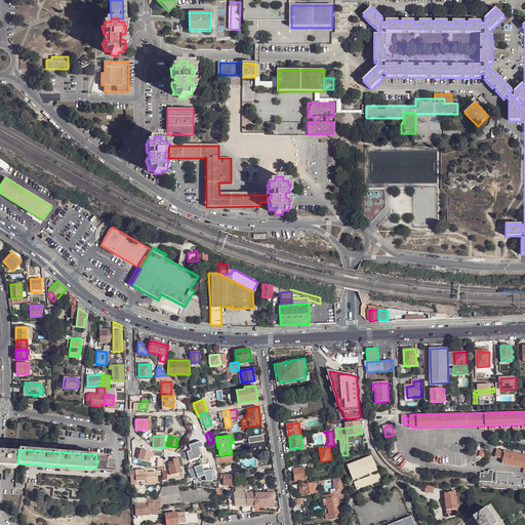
[(151,462),(152,457),(150,457),(151,452),(140,449),(139,450),(137,459),(151,462)]
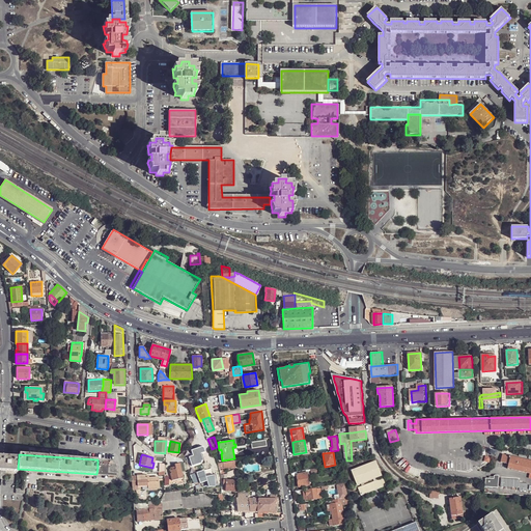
[(530,460),(503,454),(502,463),(509,465),(508,469),(530,474),(529,478),(530,478),(530,460)]
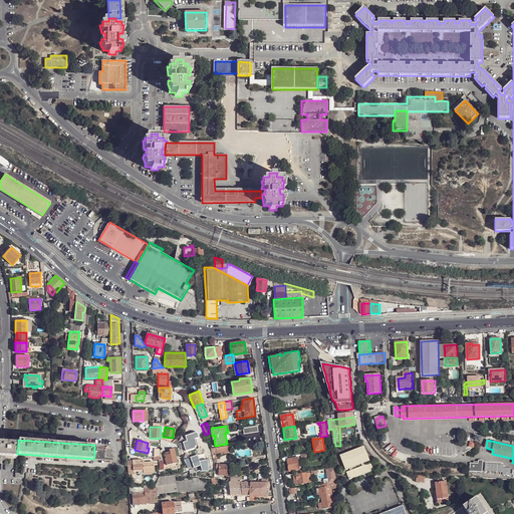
[(368,460),(363,446),(341,455),(346,469),(349,468),(363,462),(368,460)]
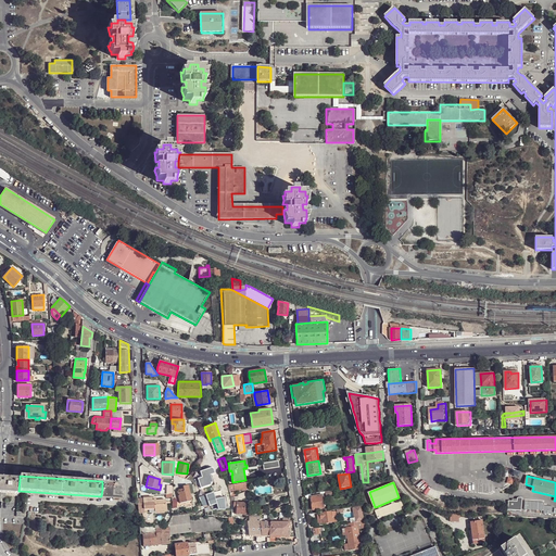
[(178,492),(180,503),(191,501),(190,493),(193,493),(191,484),(182,487),(182,489),(178,490),(179,492),(178,492)]
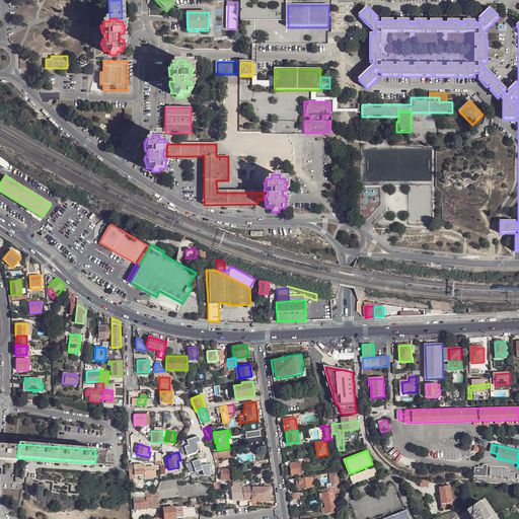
[(190,463),(193,471),(195,471),(196,472),(202,470),(204,475),(210,475),(210,473),(213,472),(211,463),(201,466),(199,459),(190,463)]
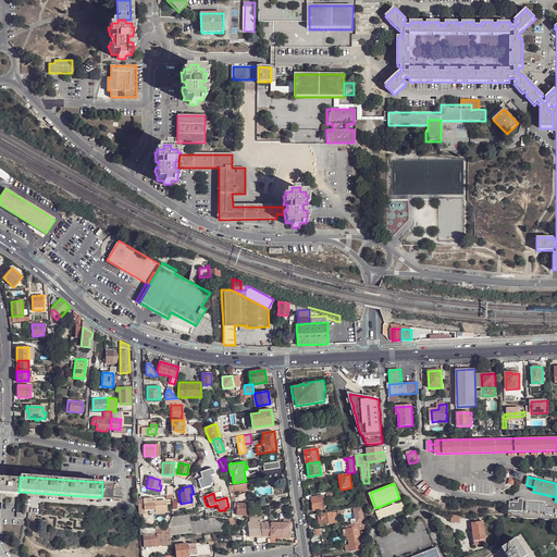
[(311,498),(313,510),(324,509),(322,496),(311,498)]
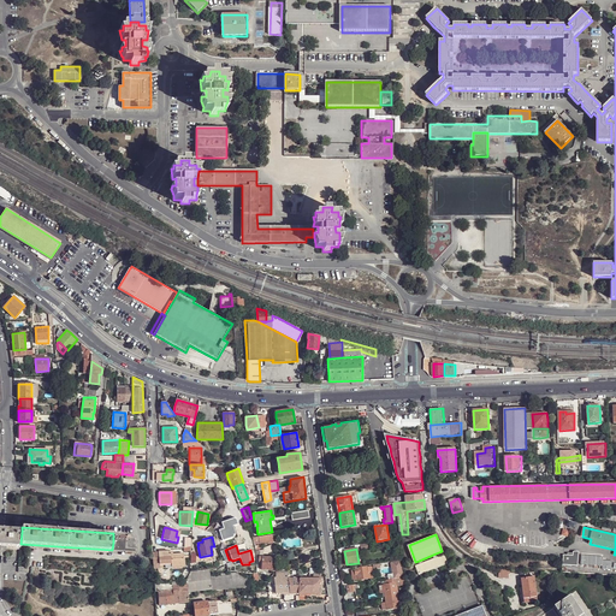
[(173,551),(153,552),(154,569),(160,569),(160,564),(171,564),(172,567),(184,567),(183,554),(173,554),(173,551)]
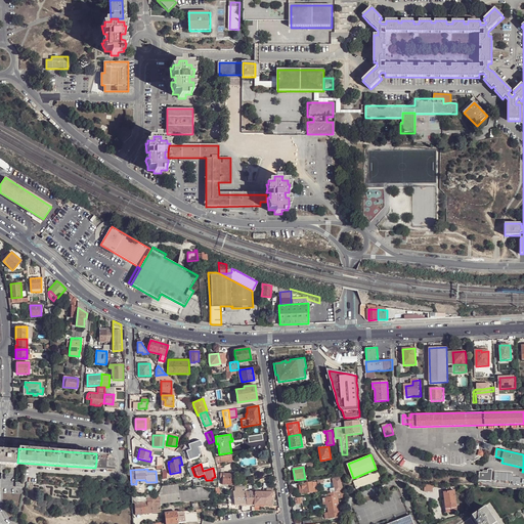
[(479,472),(479,481),(492,482),(492,470),(489,469),(487,470),(487,471),(487,473),(483,473),(479,472)]
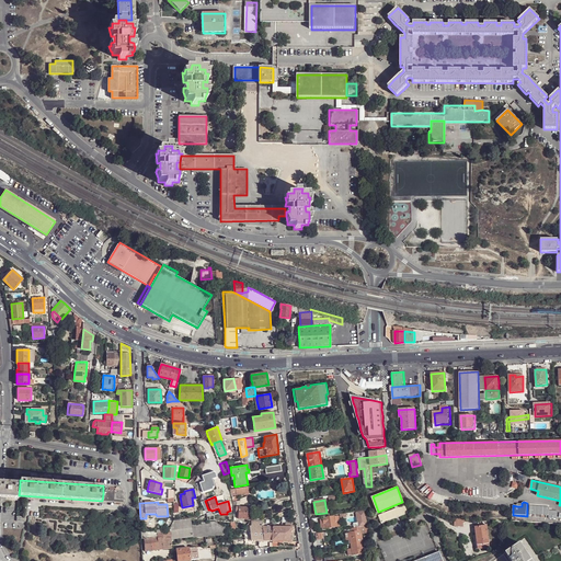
[(408,513),(404,504),(398,507),(382,513),(378,515),(381,524),(408,513)]
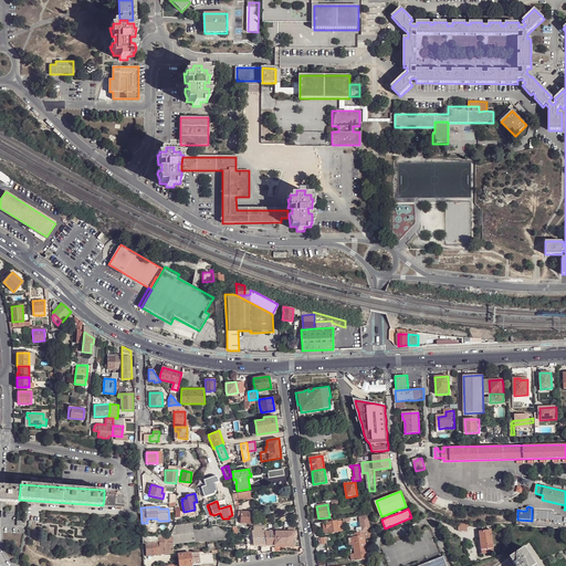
[(554,514),(554,511),(534,510),(533,519),(553,521),(553,523),(562,523),(563,515),(554,514)]
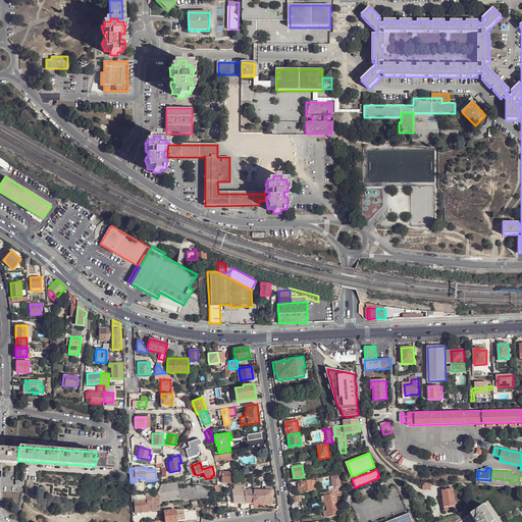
[(232,472),(222,472),(222,478),(221,483),(232,483),(232,472)]
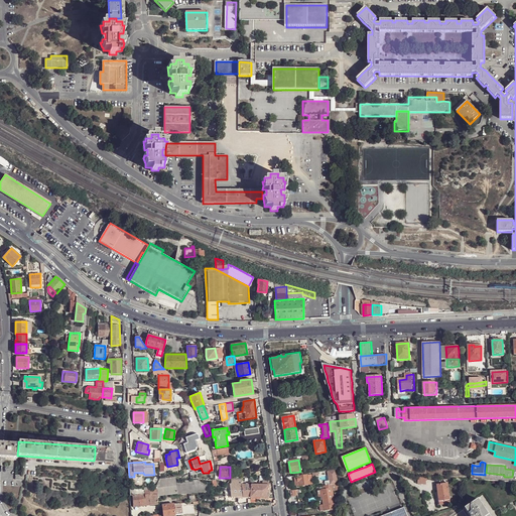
[(325,481),(326,486),(336,484),(334,471),(329,471),(330,481),(325,481)]
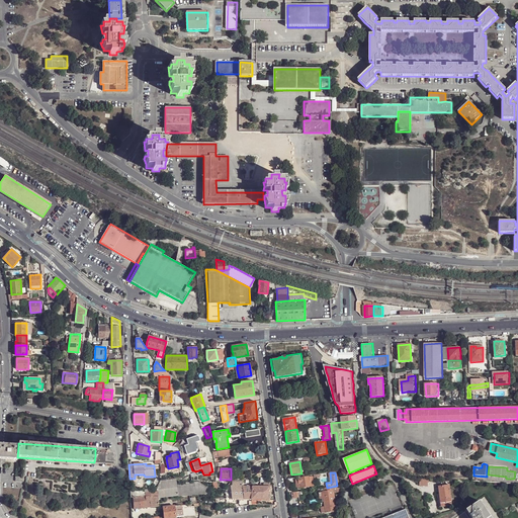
[(313,477),(298,479),(299,484),(300,484),(300,488),(304,487),(304,488),(307,488),(307,487),(315,486),(313,477)]
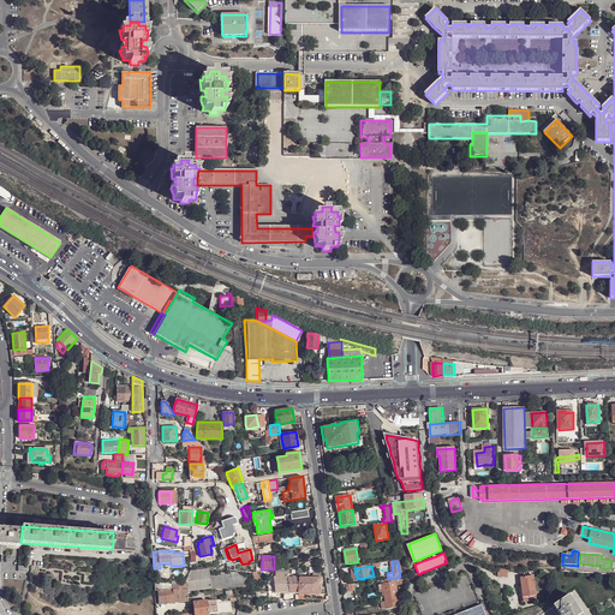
[(186,580),(186,581),(210,578),(209,575),(209,568),(191,571),(186,579),(186,580)]
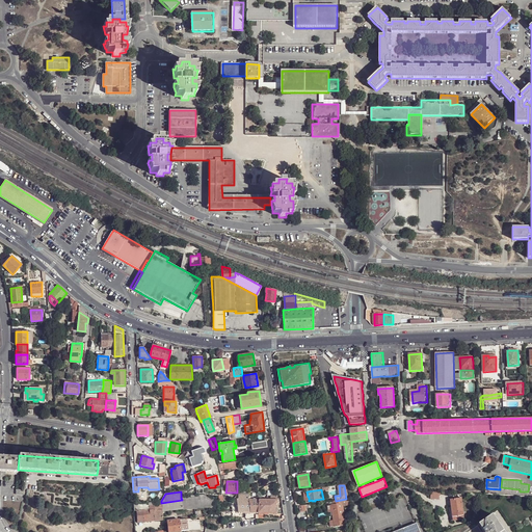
[(182,500),(183,508),(213,505),(213,500),(204,495),(191,495),(191,497),(181,498),(182,500)]
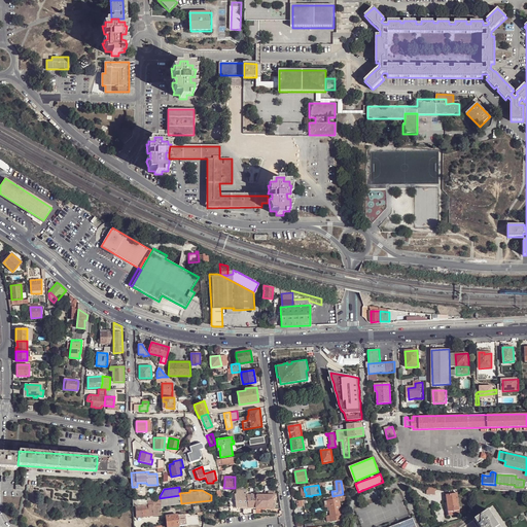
[(147,500),(147,496),(141,495),(138,494),(132,492),(133,506),(135,506),(147,504),(147,500)]
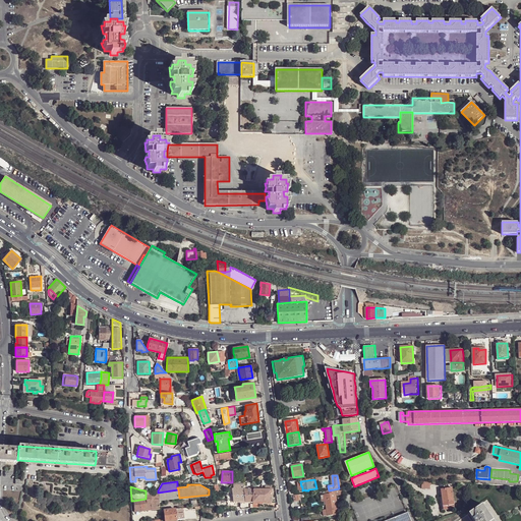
[(441,488),(444,510),(455,509),(452,486),(441,488)]
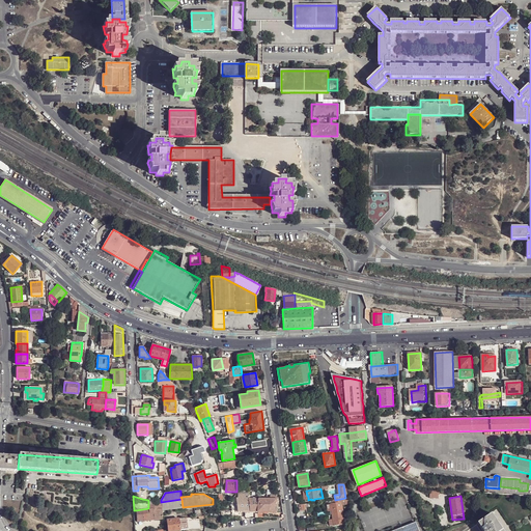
[(250,511),(258,512),(277,512),(277,499),(272,499),(267,499),(258,499),(249,499),(238,498),(236,499),(238,511),(250,511)]
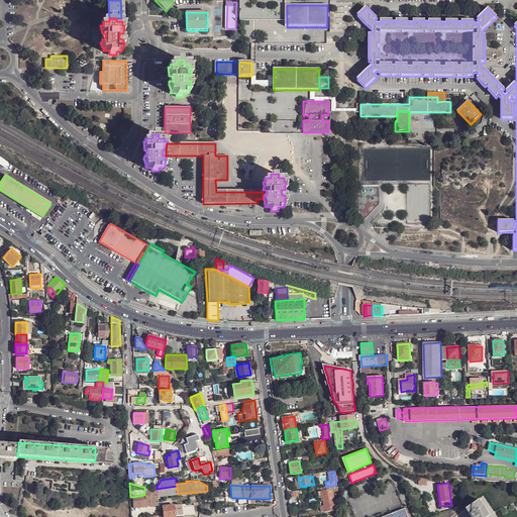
[(323,498),(323,502),(334,500),(332,491),(337,491),(336,485),(326,487),(324,487),(324,491),(322,491),(322,495),(323,498)]
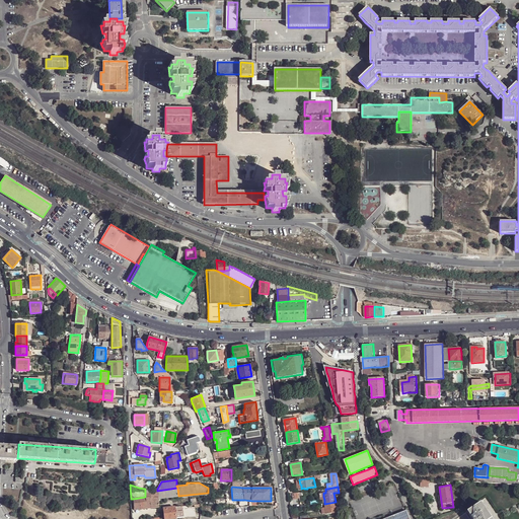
[(158,499),(178,496),(177,488),(157,491),(157,492),(158,499)]
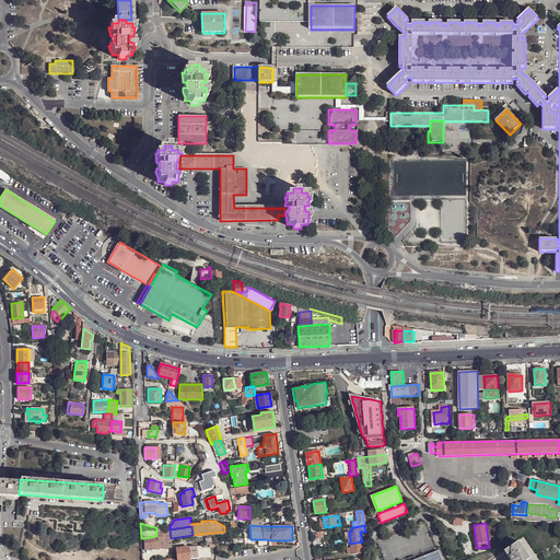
[(144,550),(172,547),(172,544),(171,538),(170,531),(156,532),(156,536),(143,538),(144,550)]
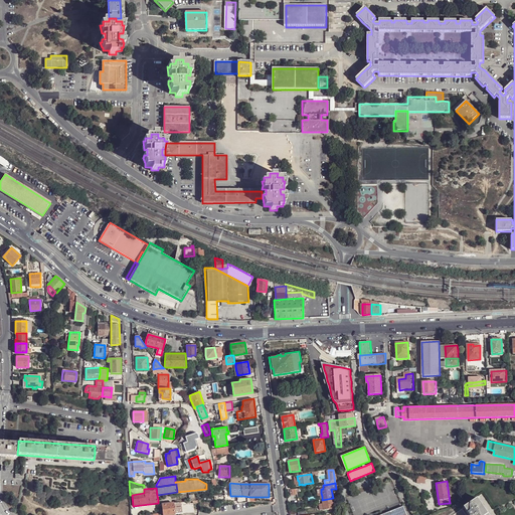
[(333,498),(322,500),(323,504),(324,510),(334,508),(335,512),(340,511),(339,504),(333,504),(333,498)]
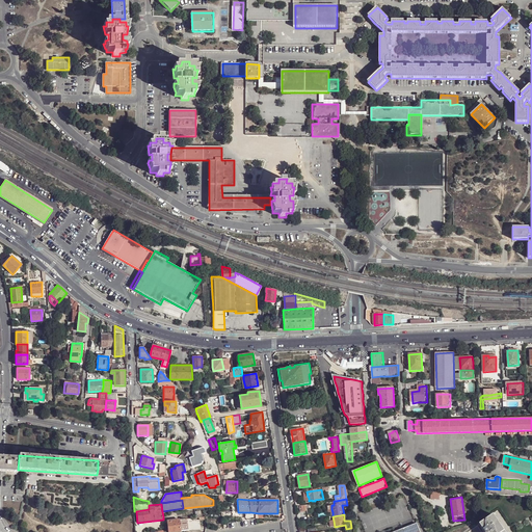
[(484,531),(504,531),(494,514),(480,524),(484,531)]
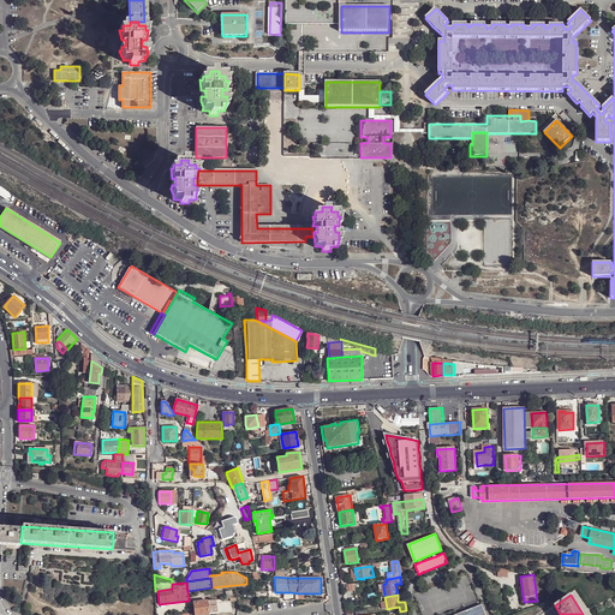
[(193,602),(195,614),(198,614),(209,614),(207,601),(193,602)]
